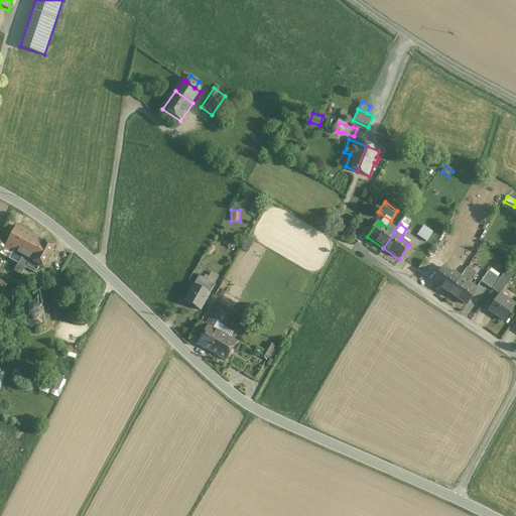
[(21,275),(26,267),(35,272),(38,266),(42,268),(54,247),(44,241),(44,242),(17,227),(6,246),(1,244),(0,246),(0,253),(18,264),(14,271),(21,275)]
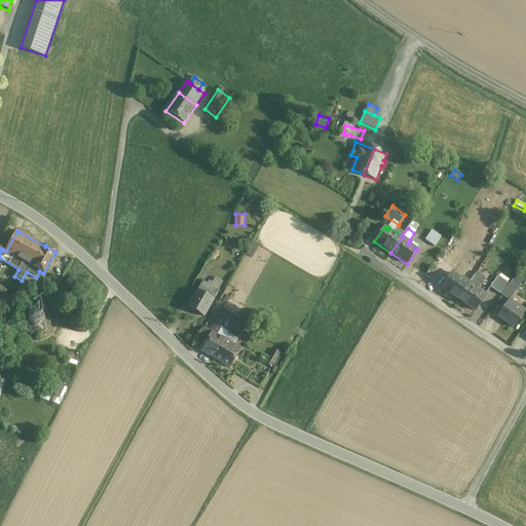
[(441,237),(431,231),(424,240),(435,247),(441,237)]
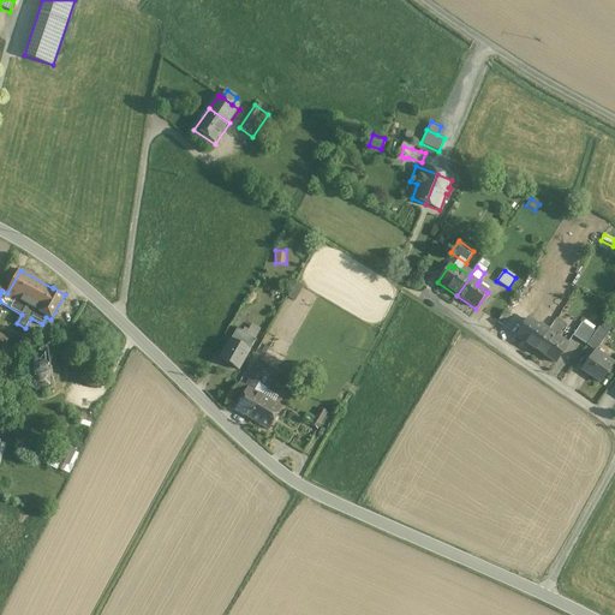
[(296,299),(303,286),(296,282),(288,296),(296,299)]
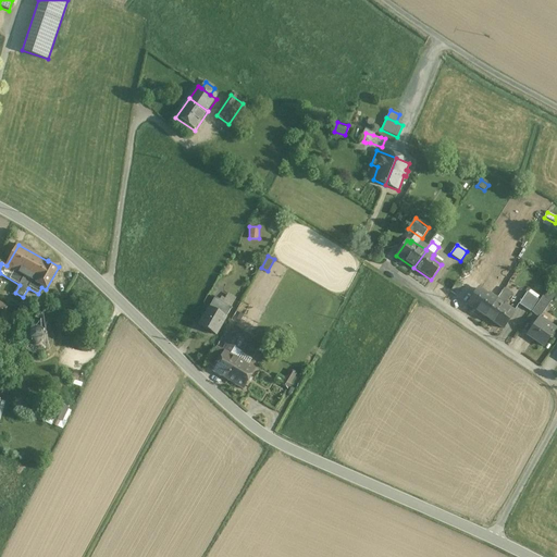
[(502,280),(495,289),(502,293),(504,289),(505,289),(507,284),(502,280)]
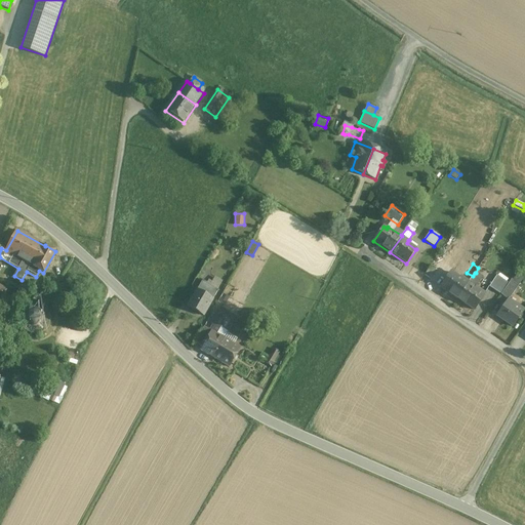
[(436,269),(431,266),(425,275),(430,279),(436,269)]
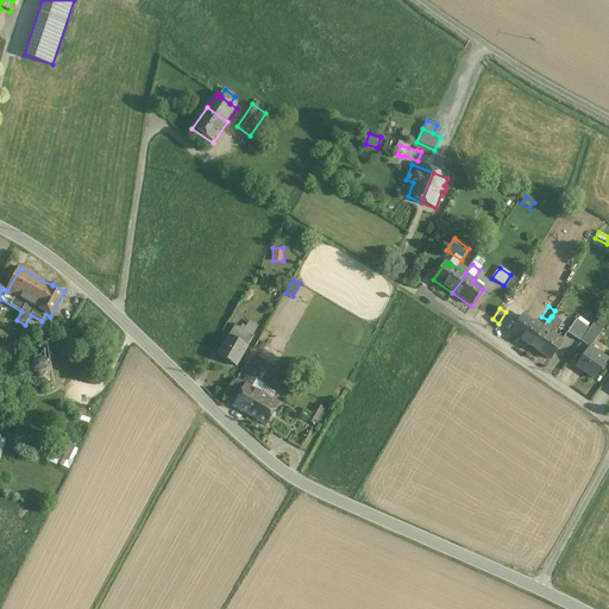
[(541,316),(538,324),(535,321),(533,325),(522,318),(512,333),(531,346),(544,327),(548,320),(541,316)]
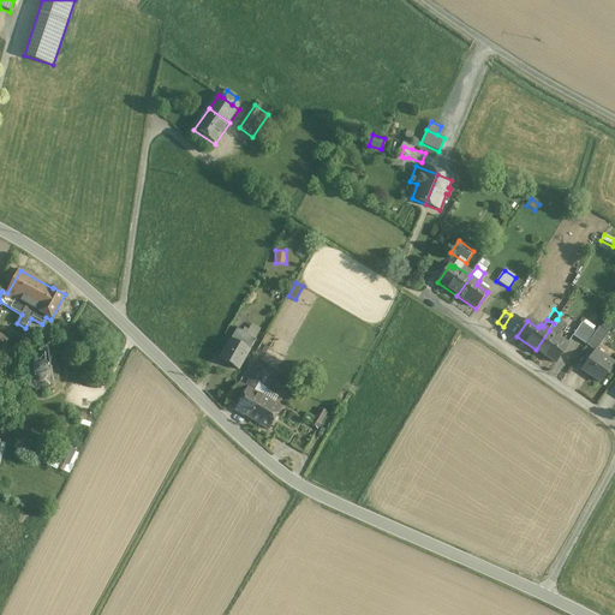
[(554,323),(549,330),(557,336),(565,326),(557,320),(556,320),(554,323)]
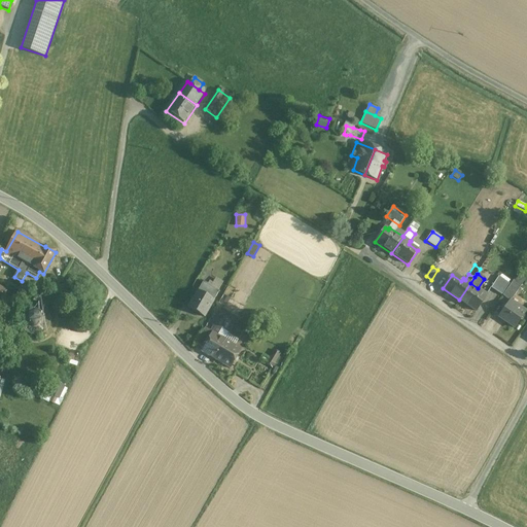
[(510,284),(498,277),(491,288),(501,295),(510,284)]
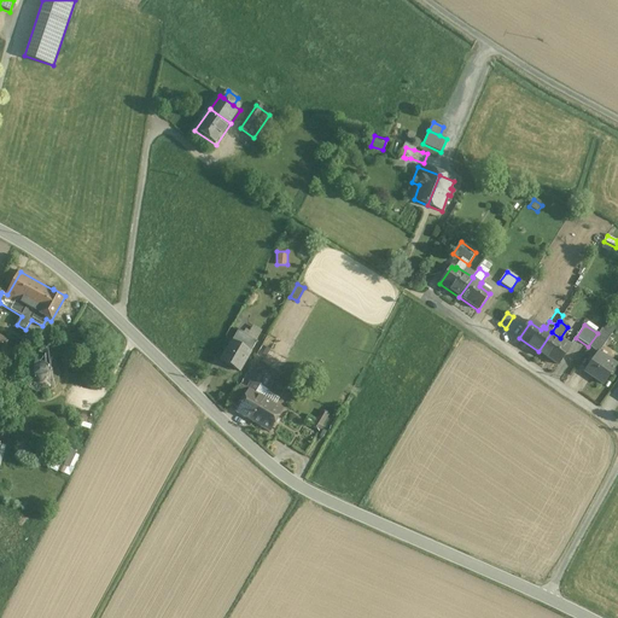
[(602,330),(589,348),(598,354),(599,353),(611,336),(602,330)]
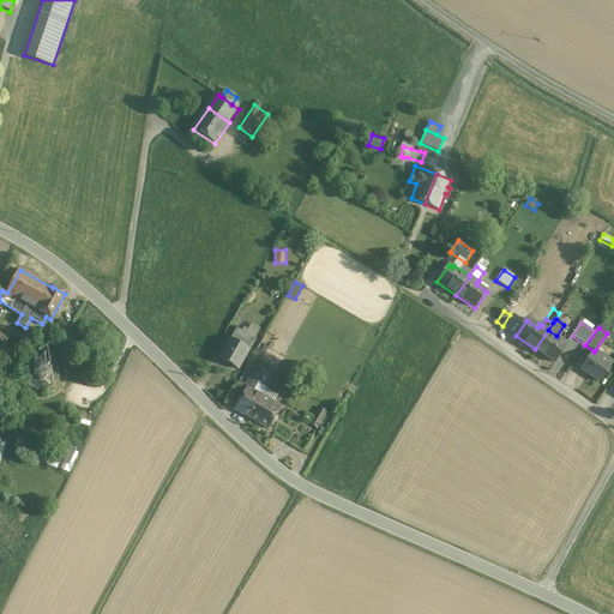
[(256,339),(236,329),(220,359),(238,369),(256,339)]
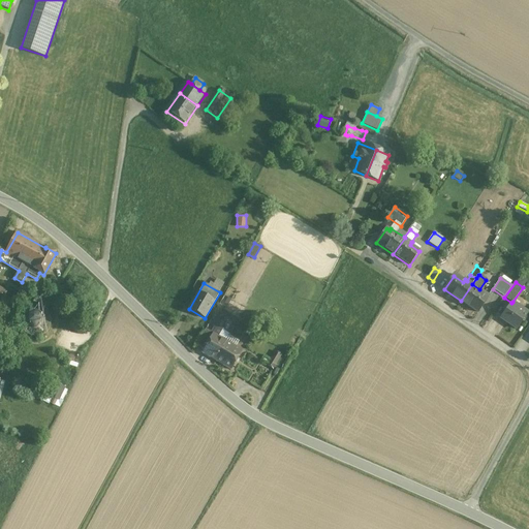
[(479,289),(472,284),(461,301),(461,302),(477,313),(487,299),(477,291),(479,289)]
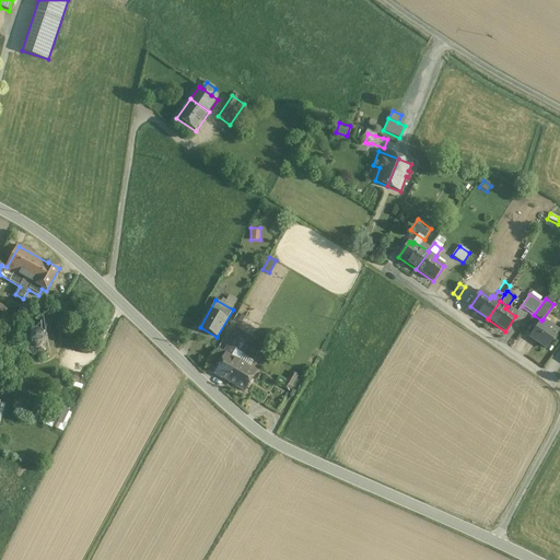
[(543,319),(541,321),(529,337),(547,349),(552,340),(559,331),(543,319)]
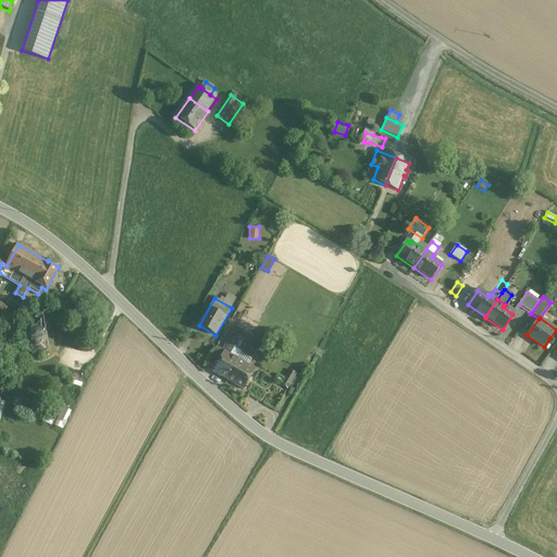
[(52,345),(53,338),(52,332),(49,326),(44,323),(37,322),(31,323),(25,327),(22,333),(21,338),(22,345),(25,350),(31,354),(37,356),(44,354),(49,350),(52,345)]
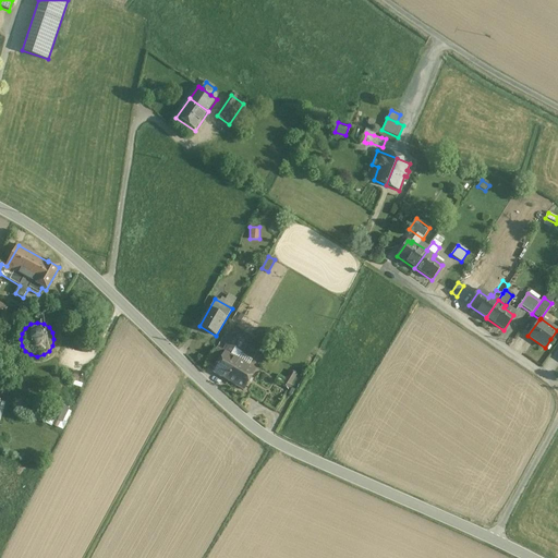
[(235,329),(227,344),(229,346),(241,353),(251,338),(235,329)]
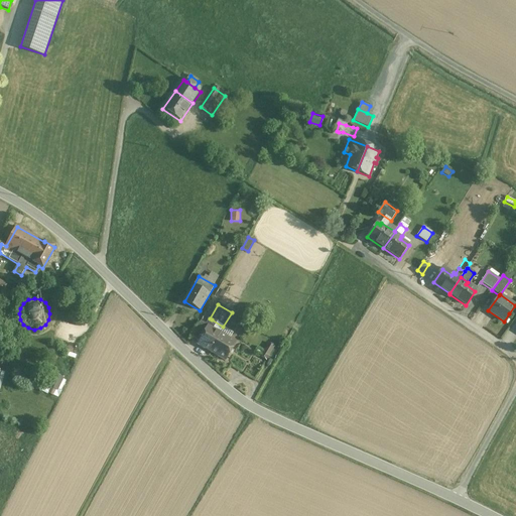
[(223,327),(212,319),(208,326),(199,342),(197,345),(225,361),(236,343),(220,333),(223,327)]
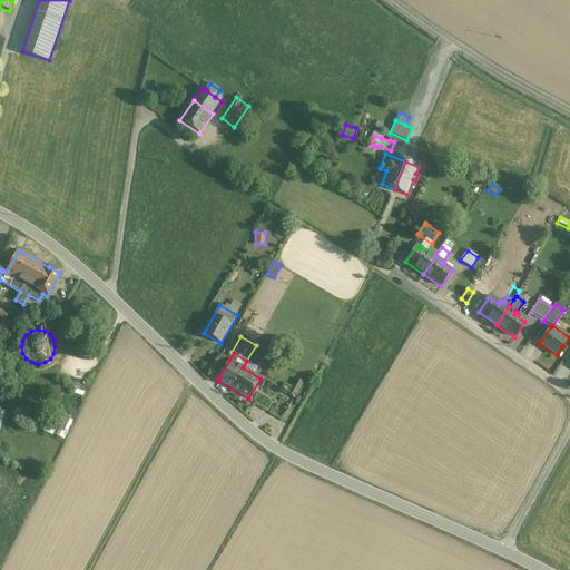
[(222,355),(212,373),(219,377),(229,360),(222,355)]
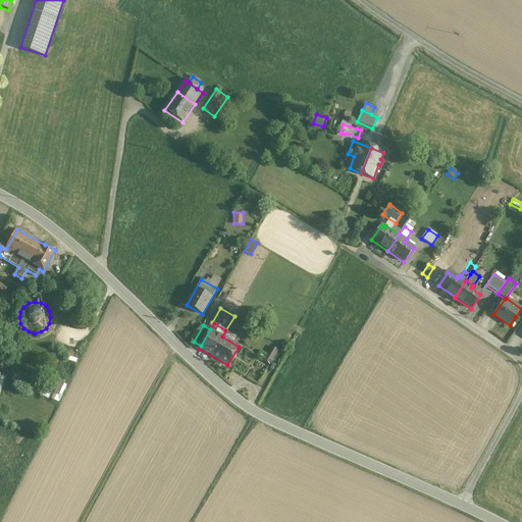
[(277,351),(272,347),(263,361),(268,364),(277,351)]
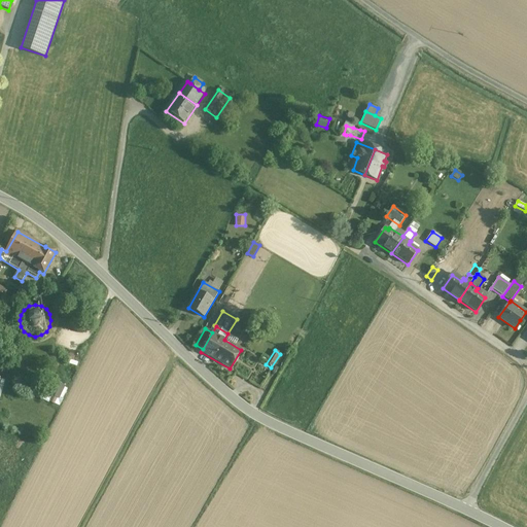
[(64,387),(57,383),(50,395),(59,399),(64,387)]
